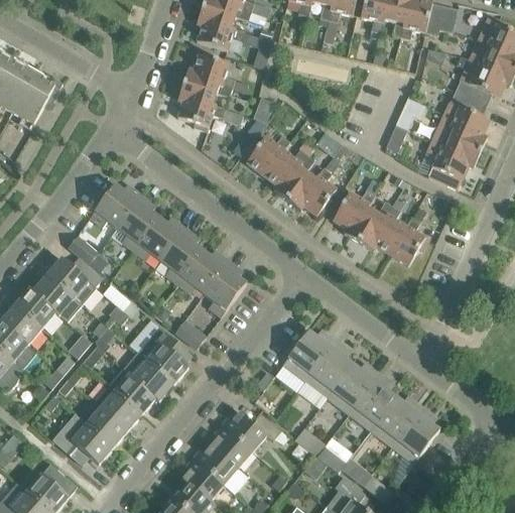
[(204,0),(198,18),(262,40),(263,38),(243,32),(244,32),(230,27),(233,16),(247,21),(248,20),(263,25),(265,17),(211,0),(204,0)]
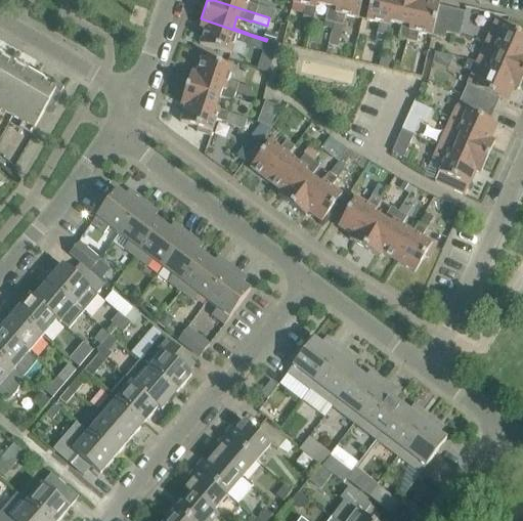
[(214,0),(255,13),(258,5),(257,4),(257,3),(247,0),(214,0)]
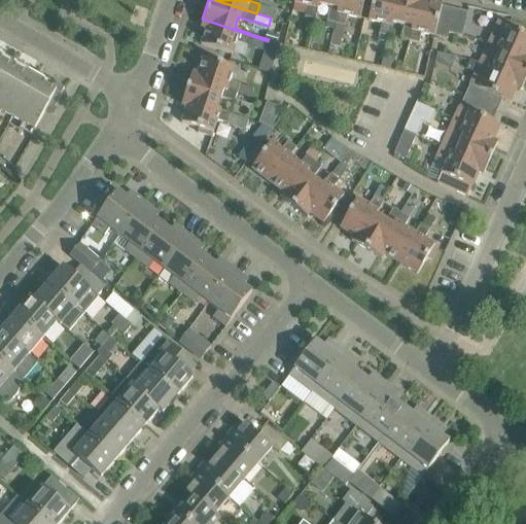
[(292,0),(306,3),(304,14),(313,16),(316,0),(292,0)]
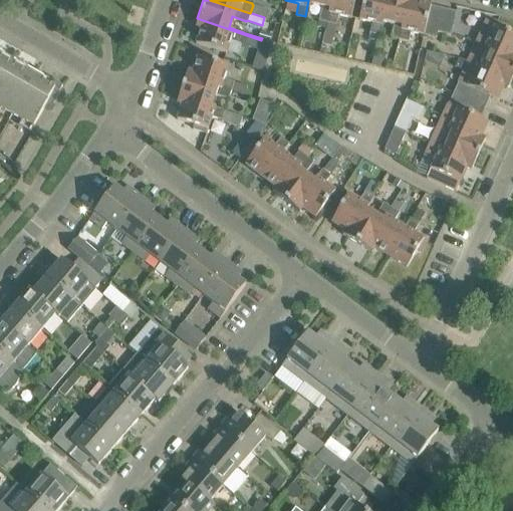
[(308,0),(305,16),(306,16),(309,2),(320,5),(317,19),(325,21),(322,35),(323,35),(330,0),(308,0)]
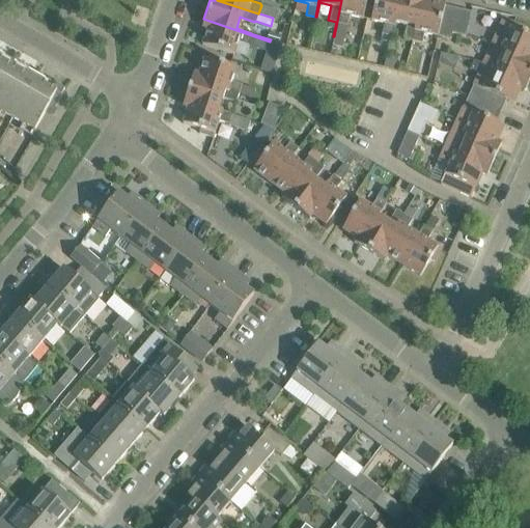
[(362,17),(365,0),(341,0),(334,36),(343,38),(349,14),(362,17)]
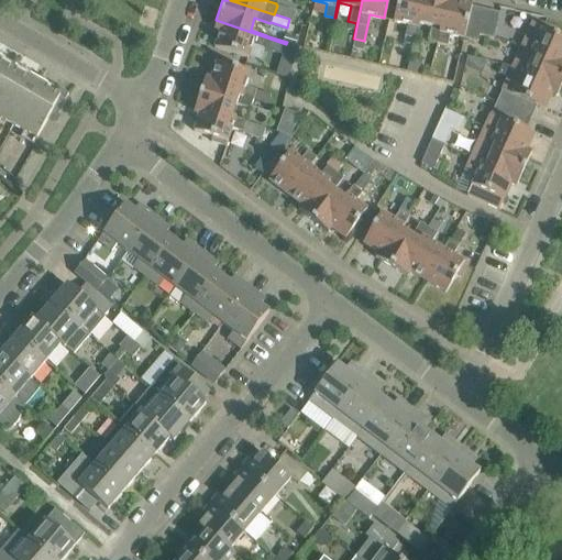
[(396,0),(395,7),(393,19),(406,22),(404,33),(405,34),(415,36),(418,21),(428,23),(433,0),(396,0)]
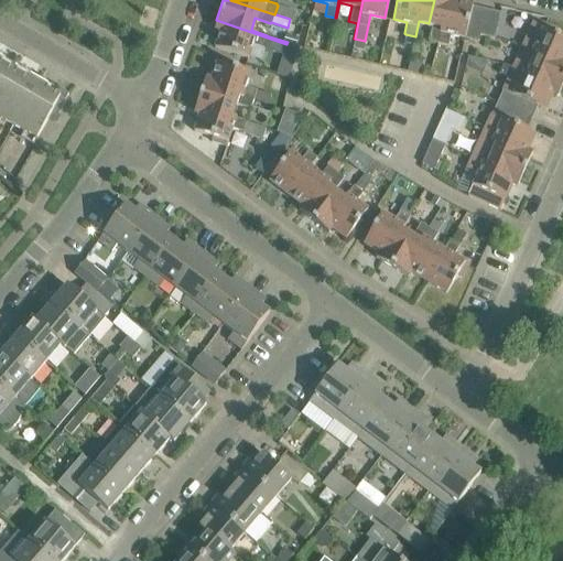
[(434,0),(429,23),(431,23),(428,39),(447,44),(450,32),(464,35),(472,3),(472,1),(466,0),(434,0)]
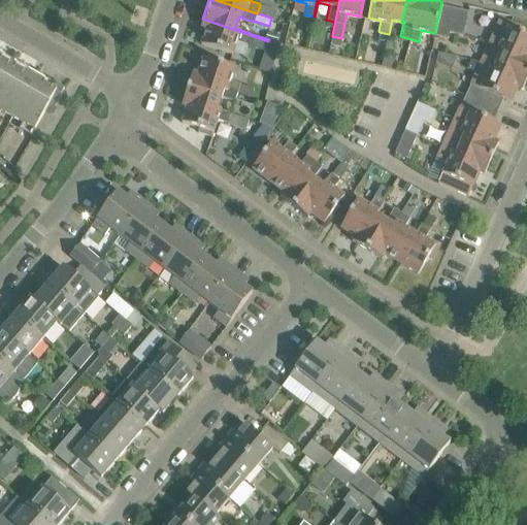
[(441,3),(434,33),(447,36),(449,31),(454,6),(441,3)]
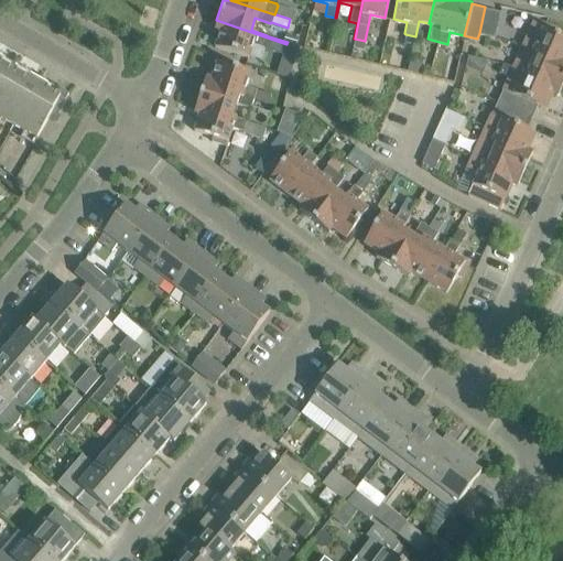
[(485,7),(479,33),(494,36),(499,10),(485,7)]
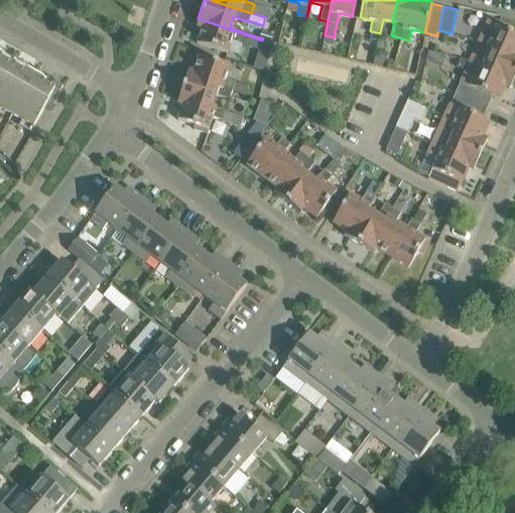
[(510,26),(488,16),(477,41),(490,47),(490,46),(514,56),(514,32),(509,30),(510,26)]
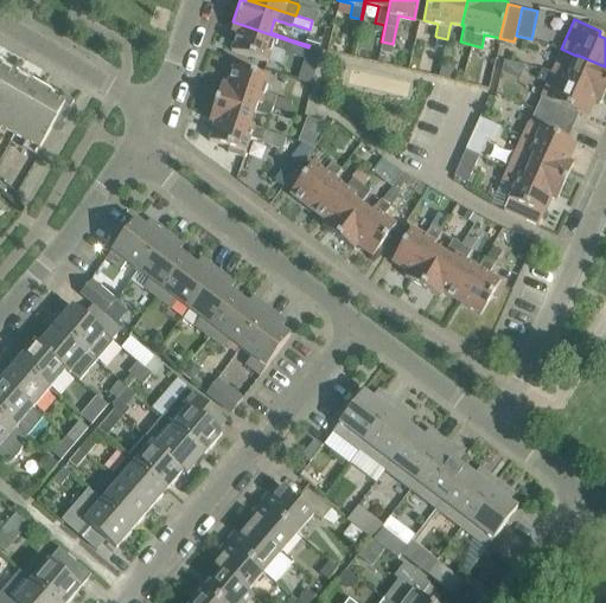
[(230,49),(253,56),(266,61),(270,45),(282,50),(299,55),(300,49),(307,51),(308,47),(233,21),(230,29),(236,31),(230,49)]
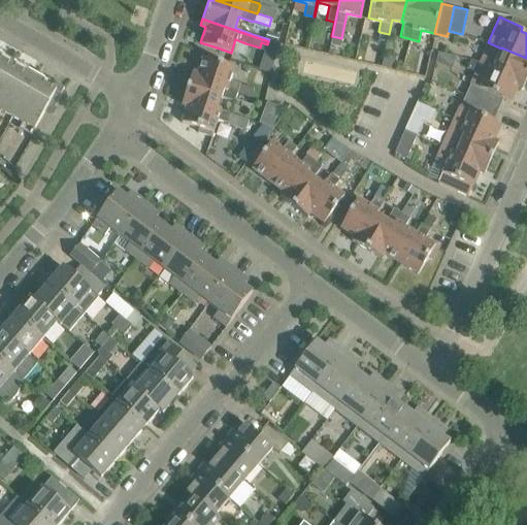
[(524,81),(526,73),(526,58),(501,47),(501,48),(488,42),(480,60),(470,58),(469,58),(480,61),(489,65),(489,66),(524,81)]
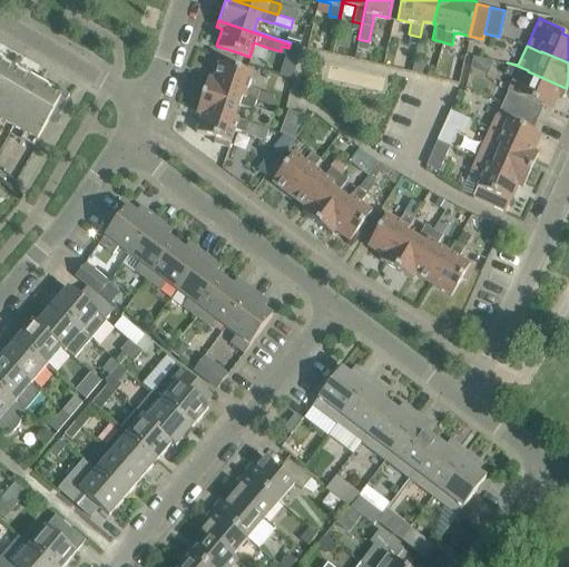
[(390,66),(330,49),(323,75),(383,91),(390,66)]
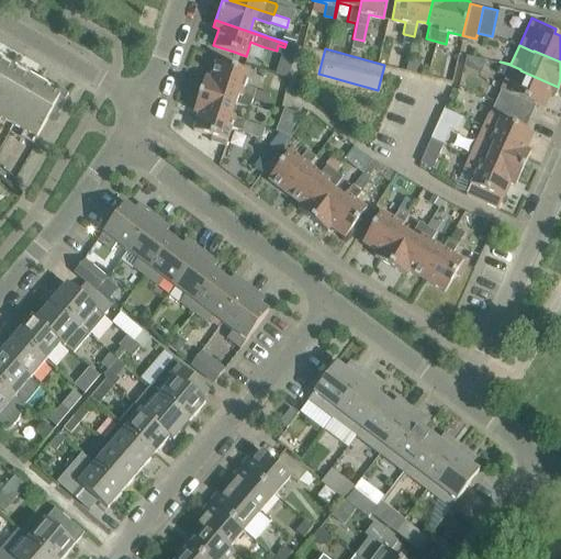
[(204,75),(202,80),(251,97),(266,101),(269,92),(244,84),(248,70),(215,59),(210,76),(204,75)]
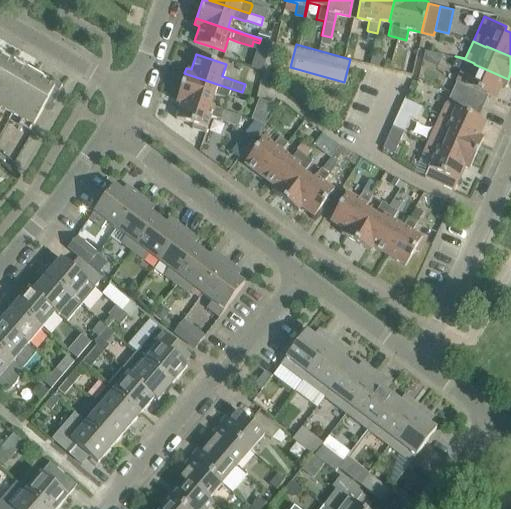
[(0,105),(31,123),(28,129),(29,129),(43,106),(48,108),(61,85),(55,81),(52,86),(0,56),(0,105)]
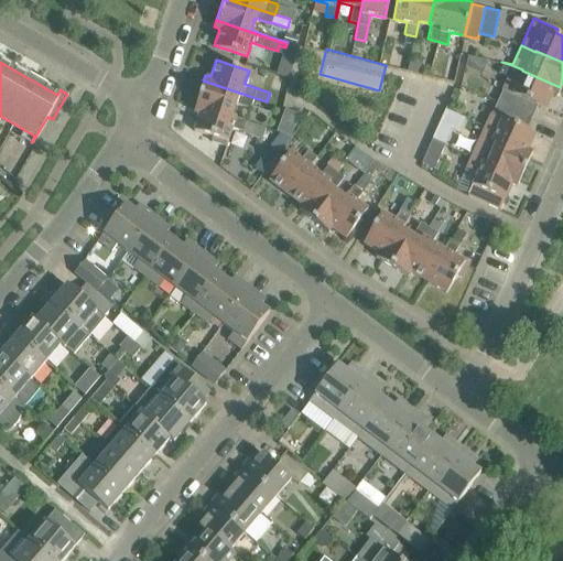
[(501,62),(498,71),(507,74),(500,87),(501,88),(496,99),(531,116),(537,104),(544,107),(551,92),(556,94),(560,87),(522,71),(522,69),(512,65),(501,62)]
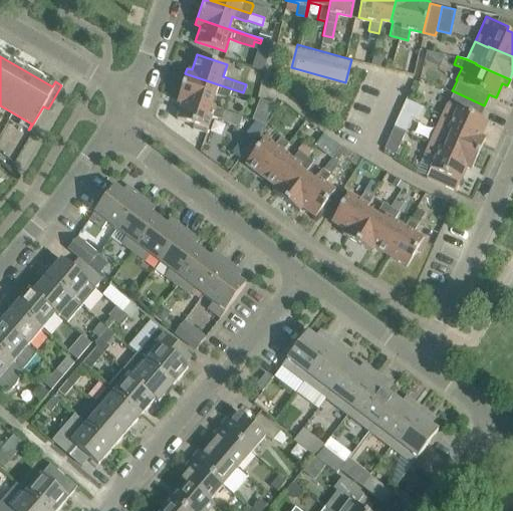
[(185,73),(178,94),(238,114),(241,115),(242,114),(239,113),(224,109),(224,108),(210,103),(214,93),(227,97),(228,96),(230,88),(185,73)]
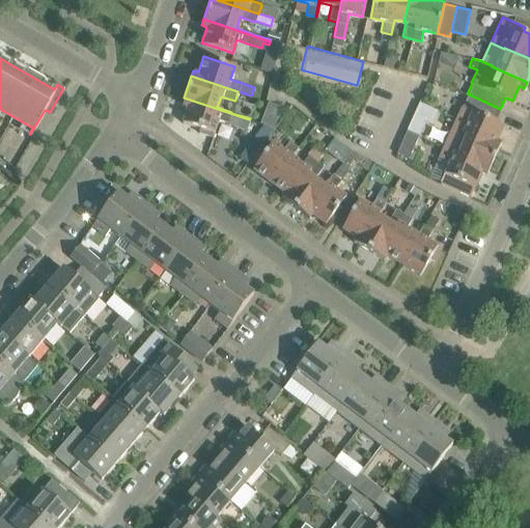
[(500,109),(467,93),(462,105),(461,105),(454,117),(456,118),(452,128),(466,134),(467,133),(498,147),(500,141),(495,139),(502,123),(495,120),(500,109)]
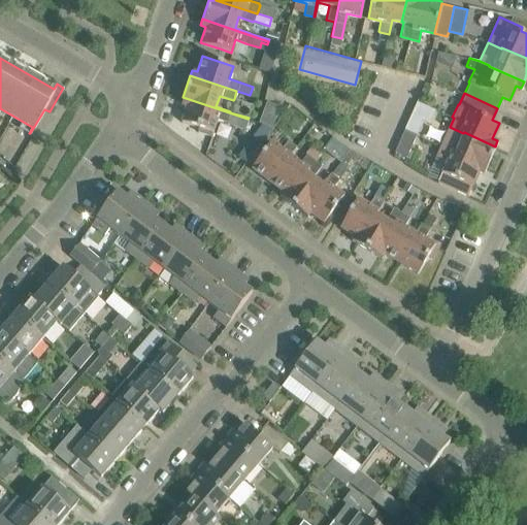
[(183,97),(180,103),(186,105),(180,121),(198,126),(197,130),(210,135),(217,118),(227,122),(241,127),(245,128),(248,119),(244,118),(183,97)]
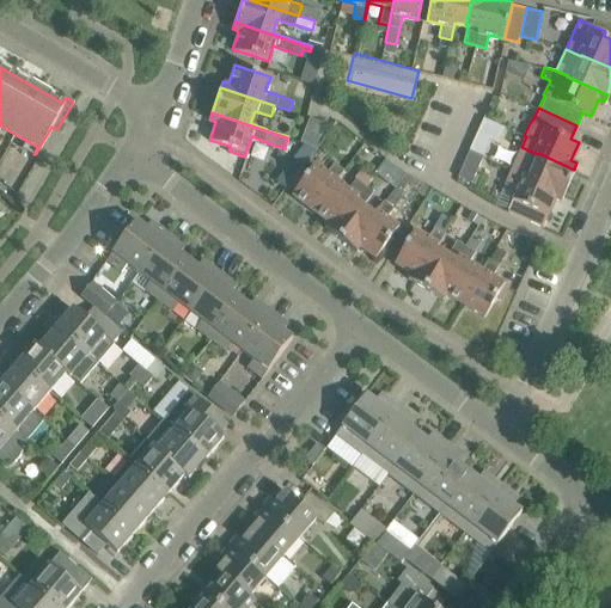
[(472,137),(468,148),(482,154),(487,143),(489,137),(496,122),(482,116),(472,137)]
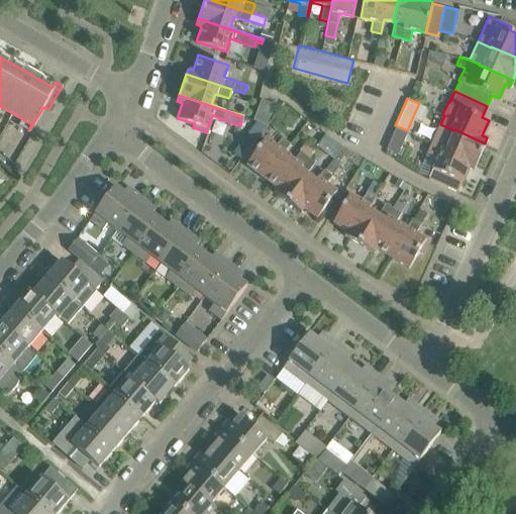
[(442,114),(430,141),(445,147),(445,149),(476,163),(485,143),(454,129),(453,130),(440,124),(444,115),(442,114)]
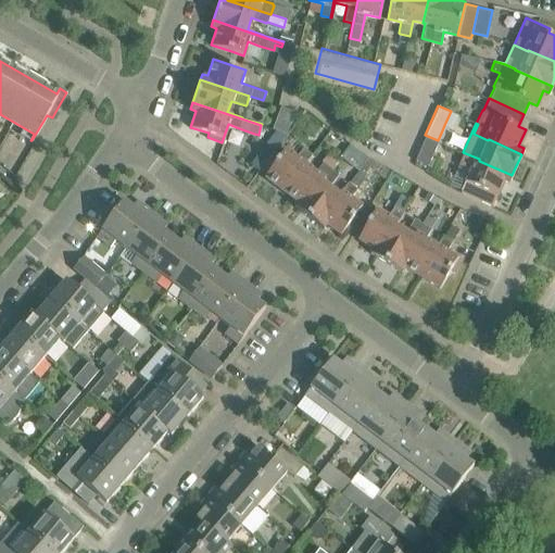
[(266,141),(250,163),(259,170),(273,150),(286,133),(276,129),(266,141)]
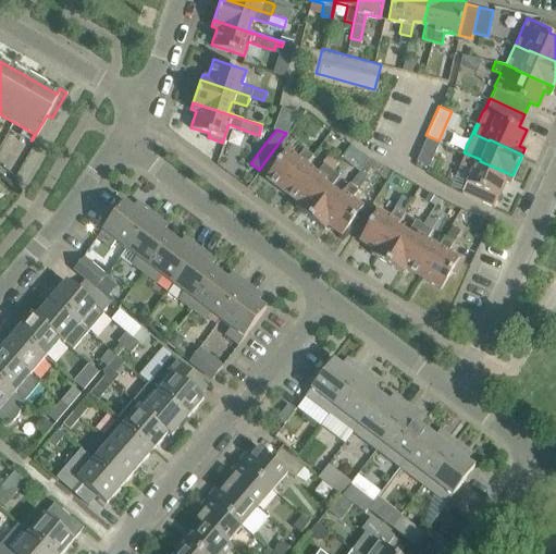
[(439,140),(425,135),(416,159),(428,164),(439,140)]
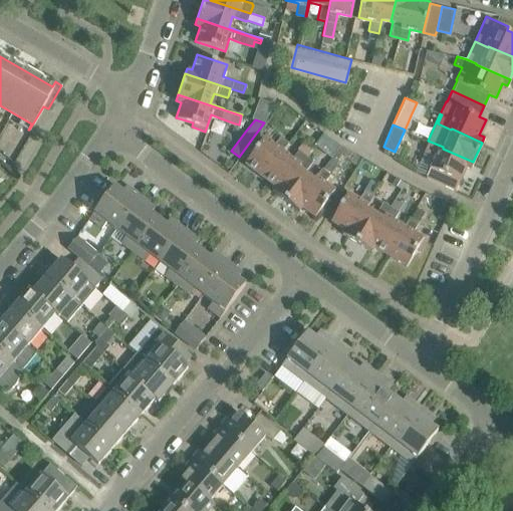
[(268,180),(287,154),(281,150),(288,142),(279,136),(273,144),(264,137),(244,162),(268,180)]
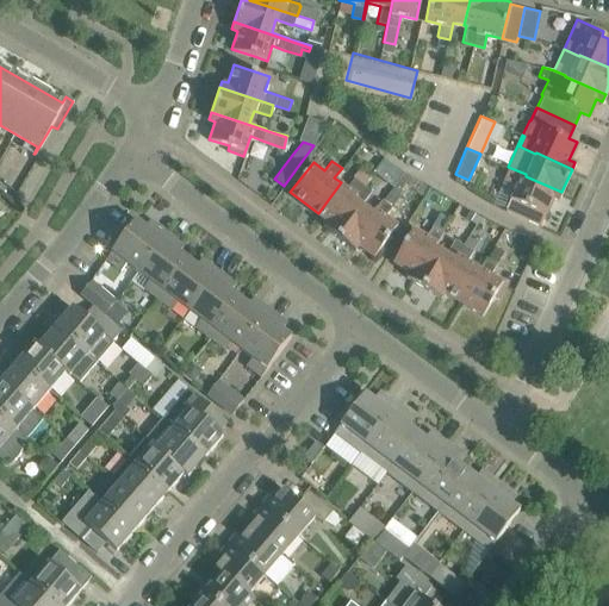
[(503,179),(492,201),(505,208),(540,225),(553,197),(559,199),(561,192),(526,176),(526,174),(508,167),(503,179)]
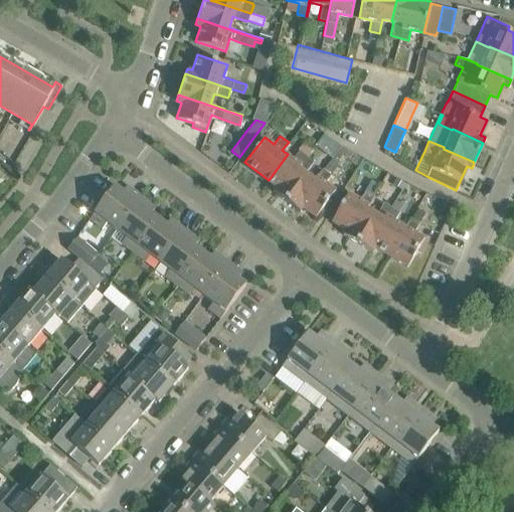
[(309,175),(304,172),(313,160),(305,155),(311,148),(304,143),(292,158),(288,154),(269,180),(275,185),(272,189),(289,202),(309,175)]
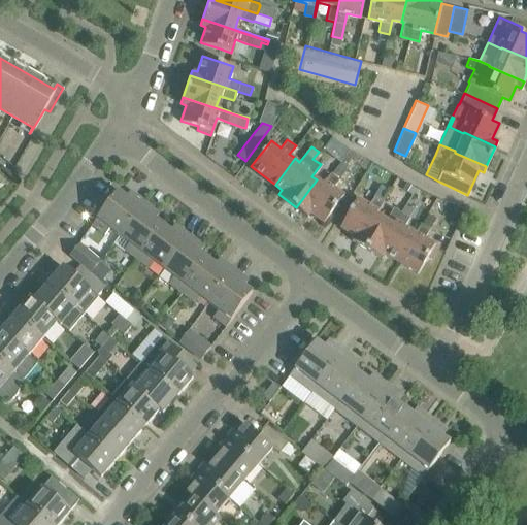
[(323,221),(343,195),(332,187),(338,178),(330,171),(321,184),(317,179),(296,207),(306,216),(309,211),(323,221)]
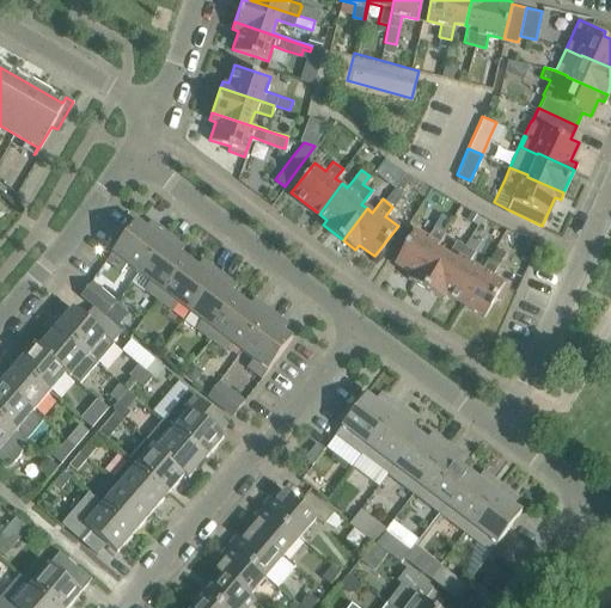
[(451,217),(441,213),(433,226),(427,237),(414,228),(393,262),(410,271),(407,276),(413,280),(451,217)]
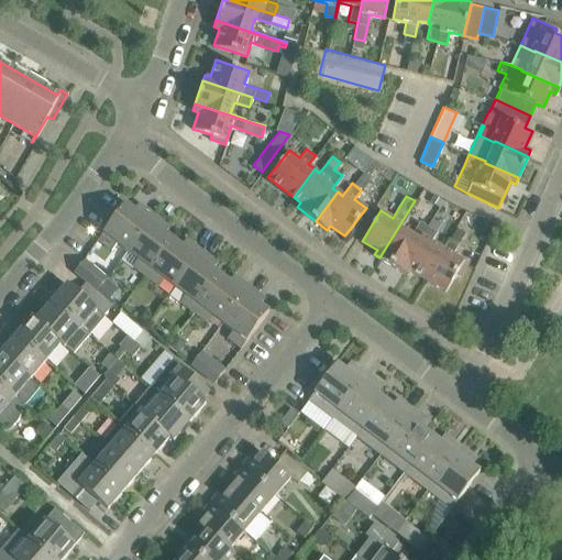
[(432,217),(431,217),(427,224),(419,220),(411,233),(400,228),(408,213),(415,200),(379,257),(400,271),(432,217)]
